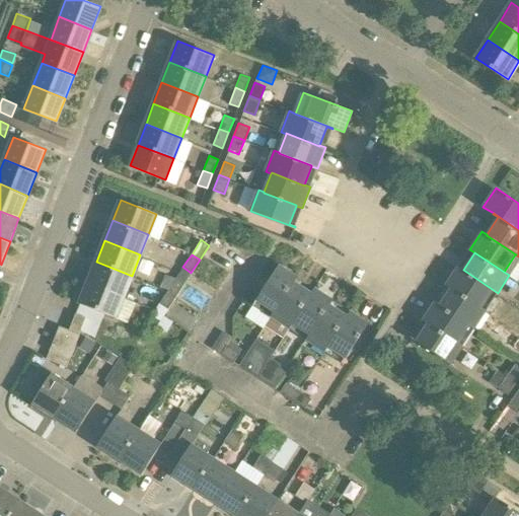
[(143,258),(138,269),(149,274),(153,263),(143,258)]
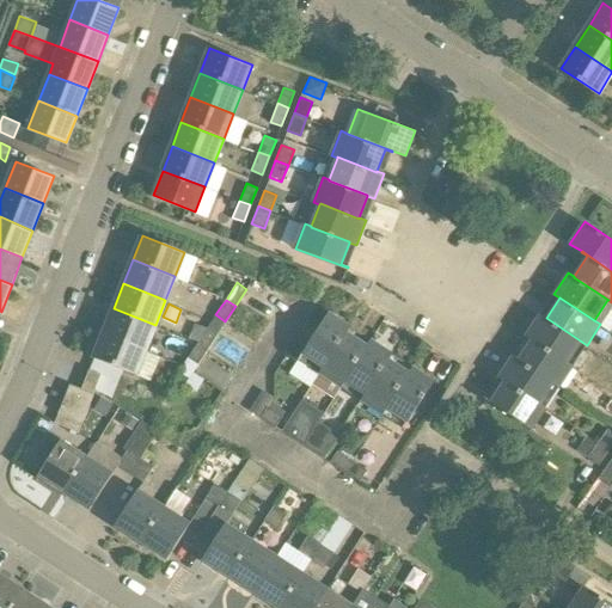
[(155,325),(114,308),(104,332),(146,349),(155,325)]
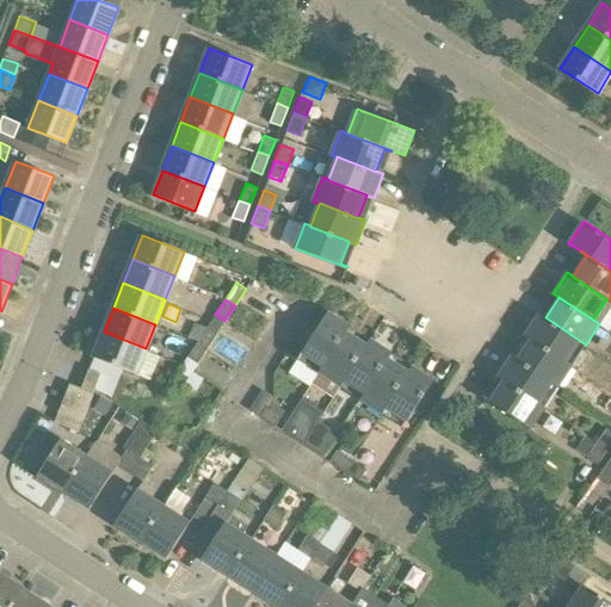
[(346,330),(347,332),(351,326),(328,311),(298,358),(300,358),(303,352),(323,365),(346,330)]
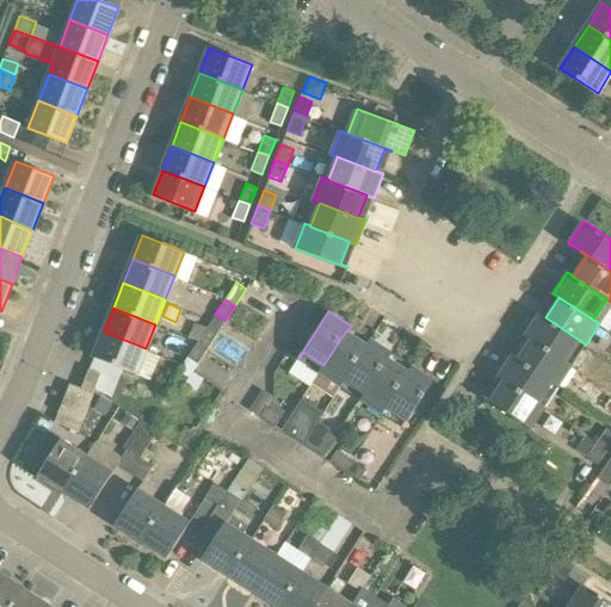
[(525,335),(531,339),(572,365),(573,365),(579,369),(591,350),(585,345),(586,345),(545,317),(539,314),(525,335)]
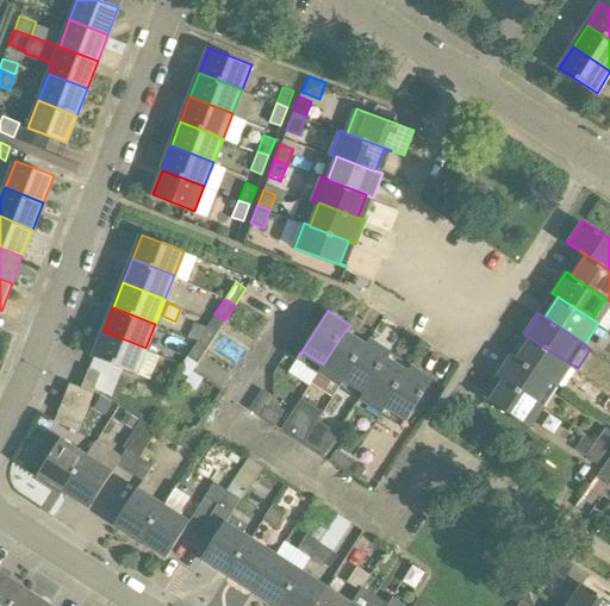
[(206,326),(198,339),(207,347),(216,332),(206,326)]
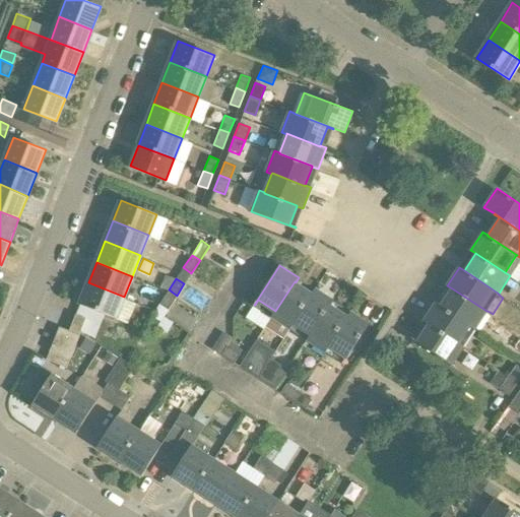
[(312,293),(296,282),(295,281),(275,311),(266,325),(284,337),(294,323),(313,294),(312,293)]
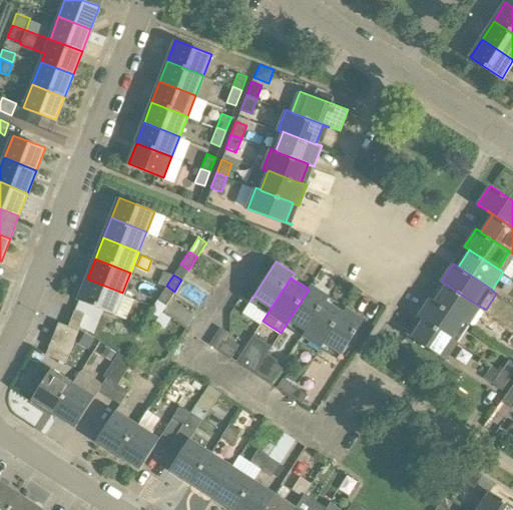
[(93,335),(103,309),(114,314),(122,293),(87,279),(79,300),(75,309),(84,313),(78,329),(93,335)]
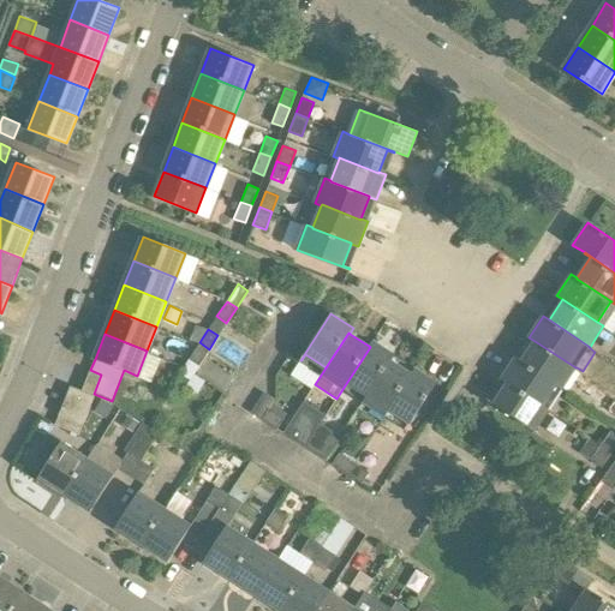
[(372,340),(369,346),(370,347),(347,382),(366,395),(368,395),(390,360),(390,361),(395,354),(372,340)]
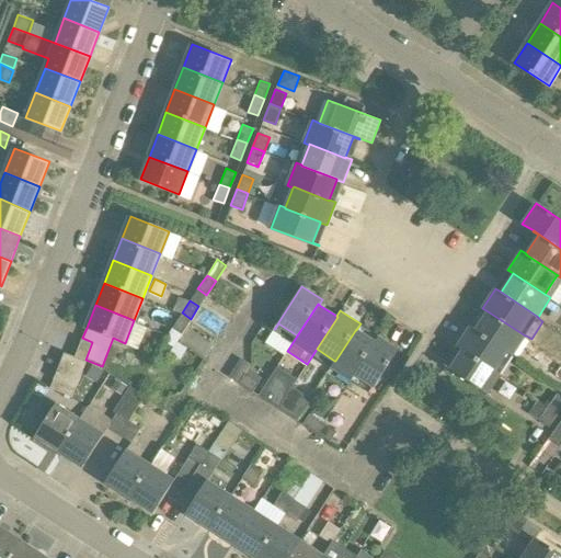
[(488,311),(476,330),(507,351),(513,355),(513,354),(525,336),(488,311)]
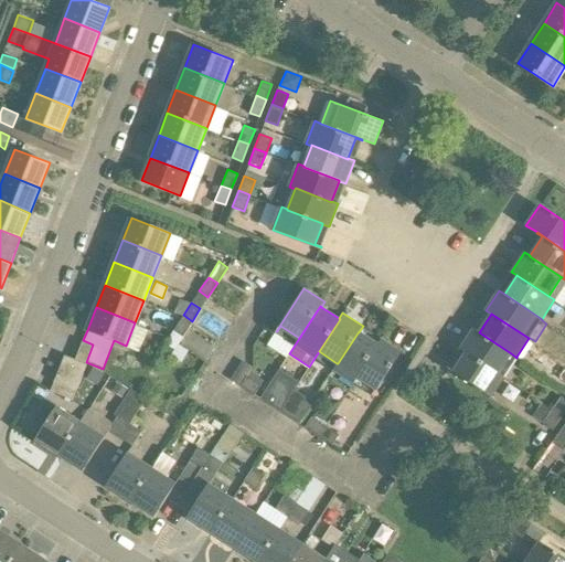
[(183,315),(172,331),(182,337),(192,321),(183,315)]
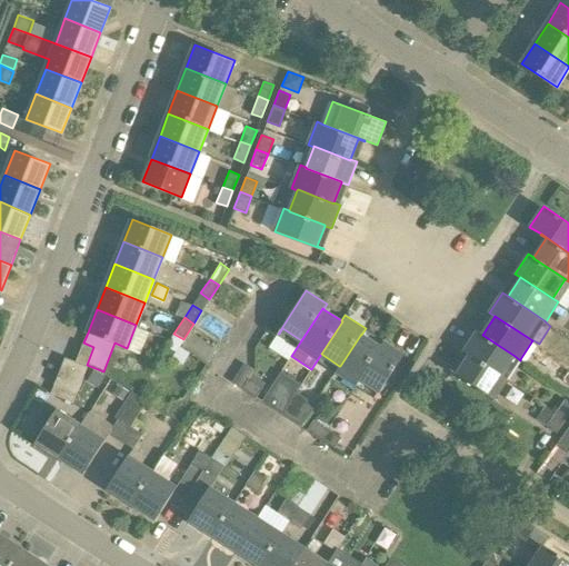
[(463,351),(469,355),(469,354),(501,375),(502,375),(508,378),(513,381),(525,363),(520,359),(520,360),(515,356),(482,335),(477,330),(463,351)]
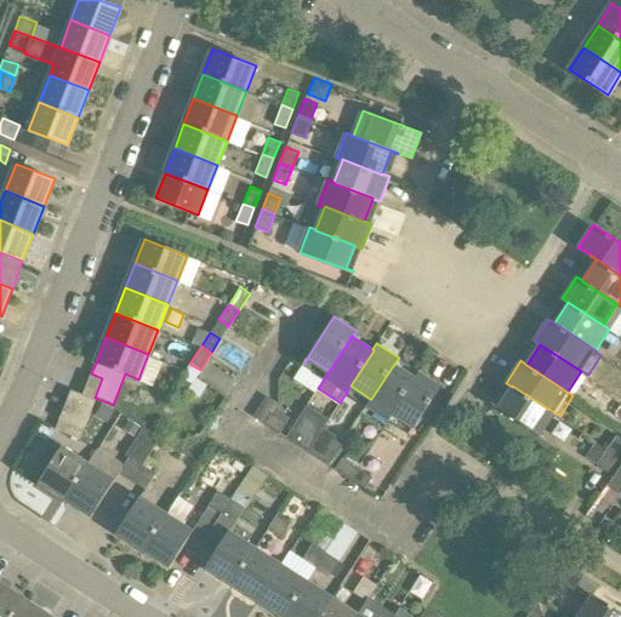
[(415,377),(394,365),(394,364),(371,399),(370,399),(366,405),(389,420),(393,413),(392,412),(415,377)]
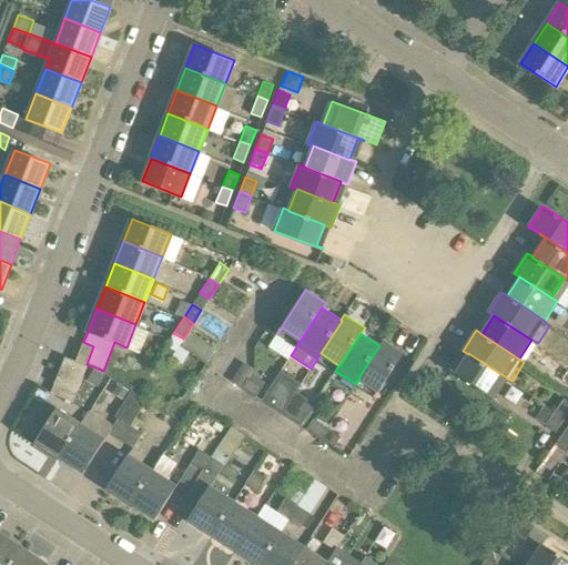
[(358,377),(359,379),(377,390),(374,395),(375,396),(403,353),(383,340),(379,345),(358,377)]
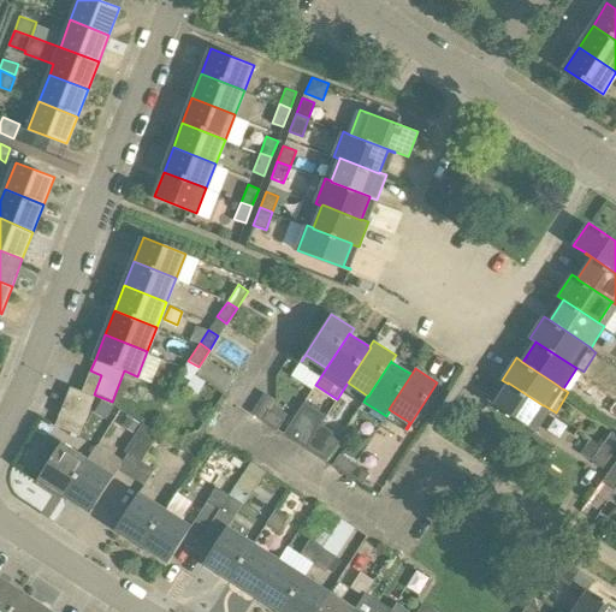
[(90,370),(83,390),(94,394),(101,375),(90,370)]
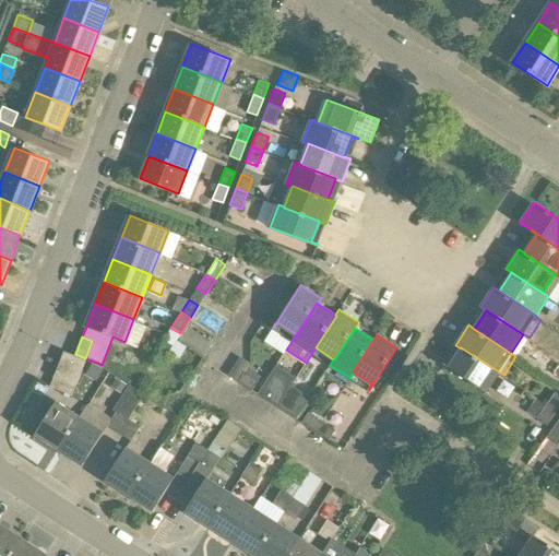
[(162,341),(154,354),(163,359),(171,346),(162,341)]
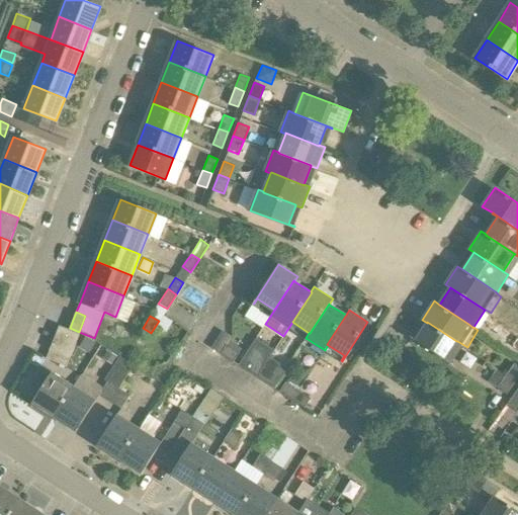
[(450,363),(462,344),(457,341),(456,341),(427,322),(427,323),(416,339),(411,336),(411,337),(450,363)]
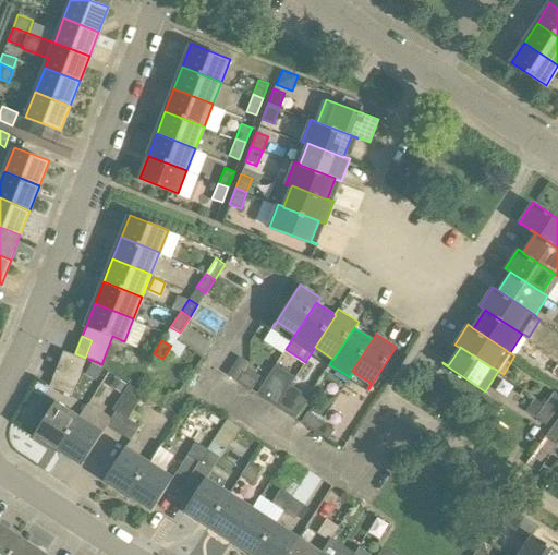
[(85,358),(75,353),(64,349),(51,384),(72,393),(85,358)]
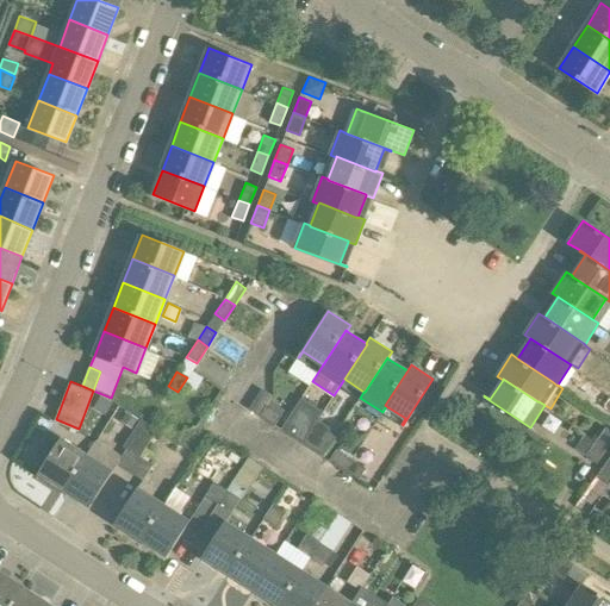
[(280,428),(300,441),(304,443),(318,419),(324,411),(300,397),(280,428)]
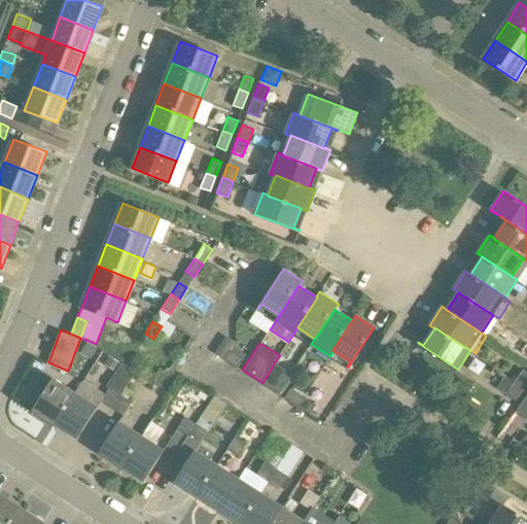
[(238,367),(244,357),(232,349),(224,358),(238,367)]
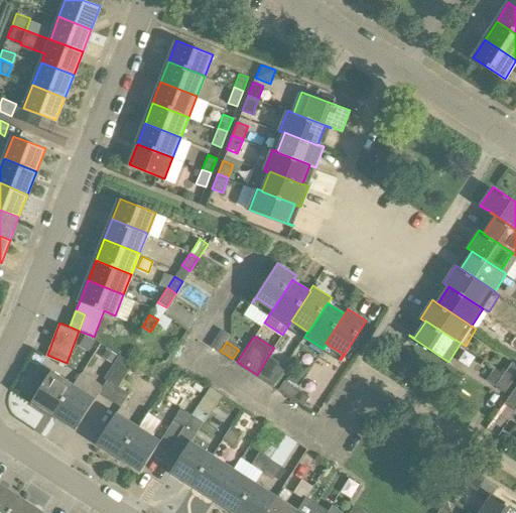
[(420,355),(408,346),(402,355),(414,364),(420,355)]
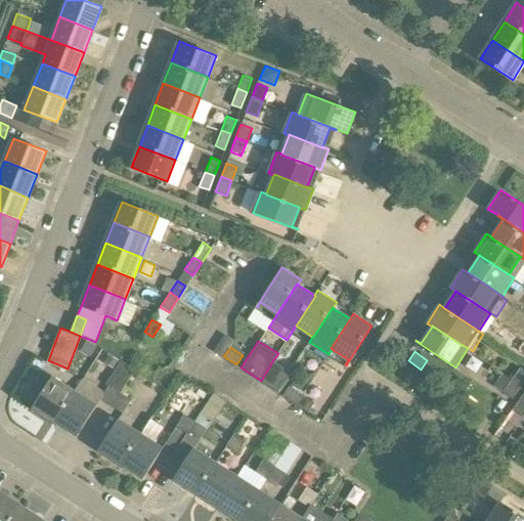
[(135,367),(121,358),(115,368),(105,383),(108,385),(100,398),(111,405),(120,392),(135,367)]
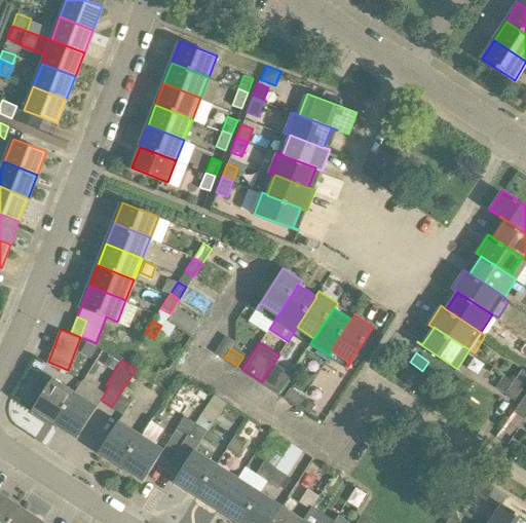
[(262,382),(279,393),(292,373),(274,362),(262,382)]
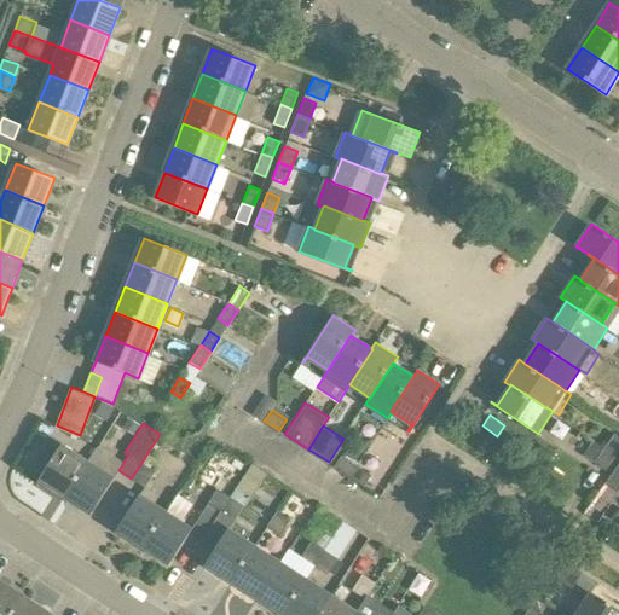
[(618,447),(618,435),(614,433),(603,448),(613,456),(618,447)]
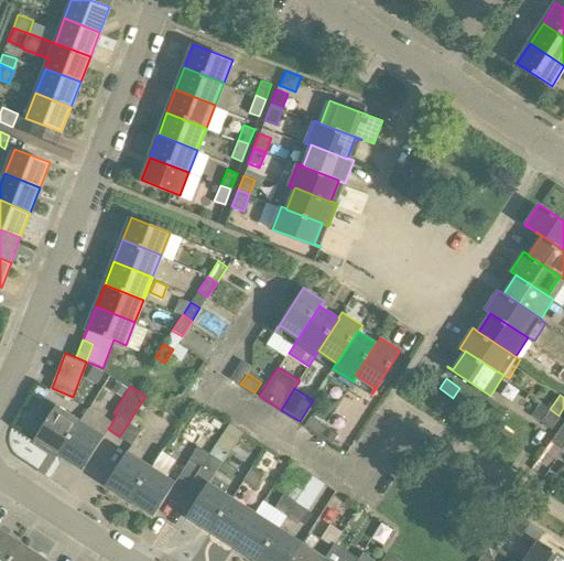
[(531,413),(541,421),(550,409),(540,401),(531,413)]
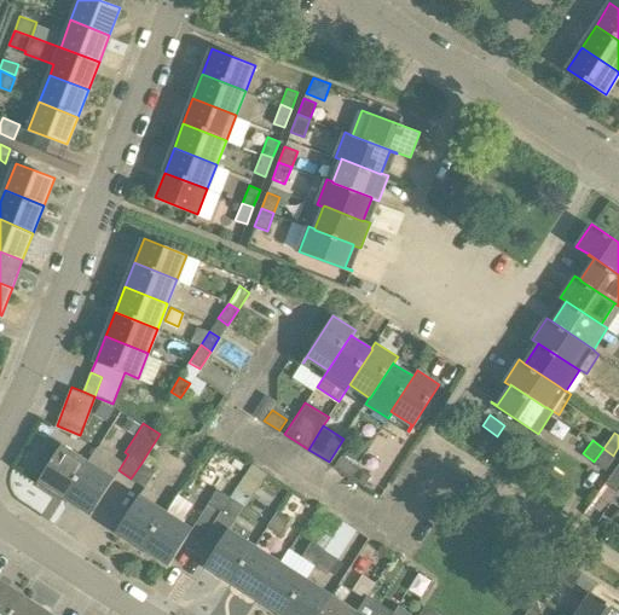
[(64,498),(88,460),(62,444),(39,480),(64,498)]
